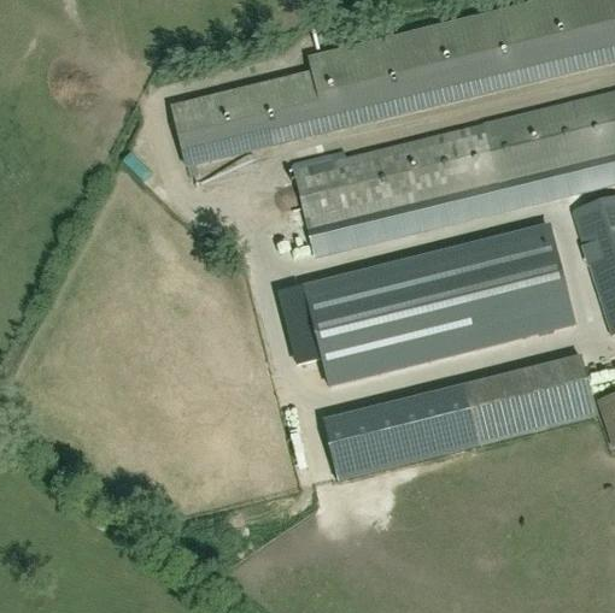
[(176,107),(191,166),(614,62),(614,0),(537,0),(305,57),(310,75),(176,107)]
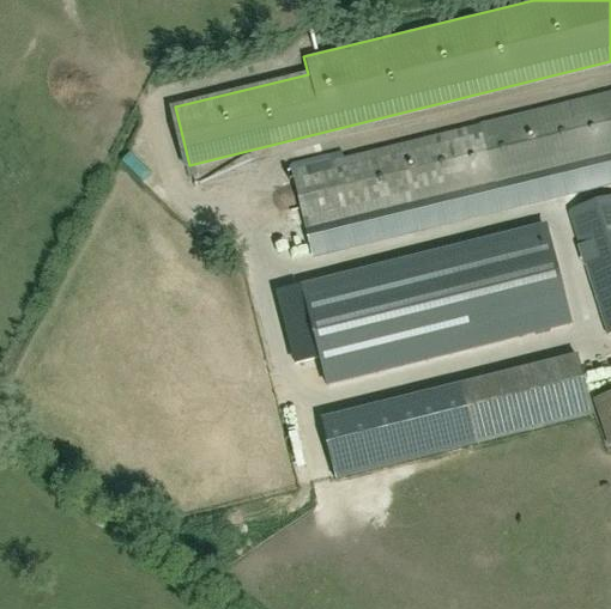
[(302,227),(610,151),(610,90),(289,169),(302,227)]
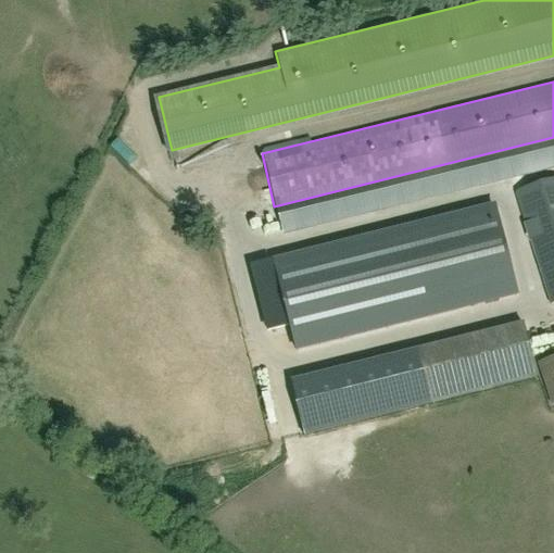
[(553,178),(514,191),(524,222),(527,221),(532,238),(529,239),(550,304),(553,302),(553,178)]
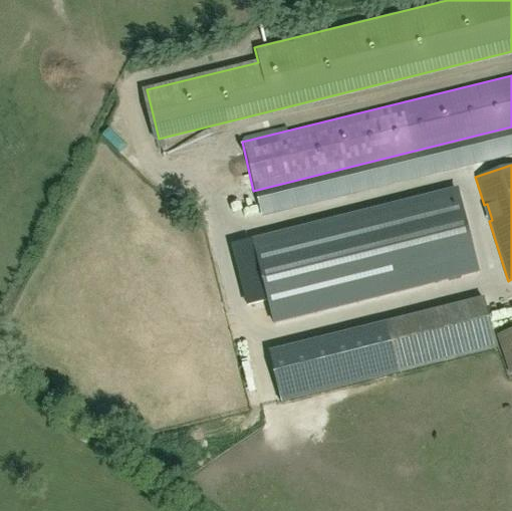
[(457,185),(250,236),(272,321),(479,270),(457,185)]
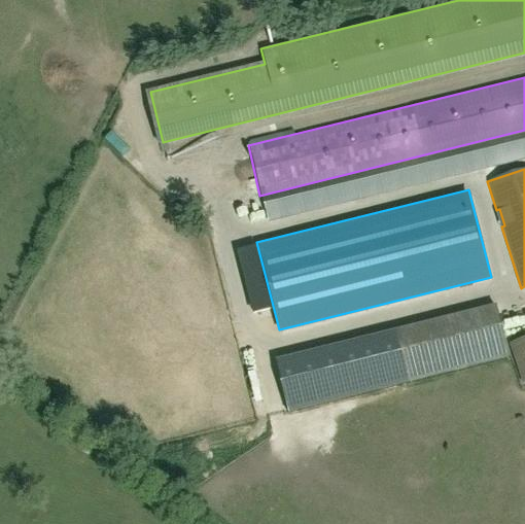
[(394,316),(407,376),(509,356),(496,295),(394,316)]
